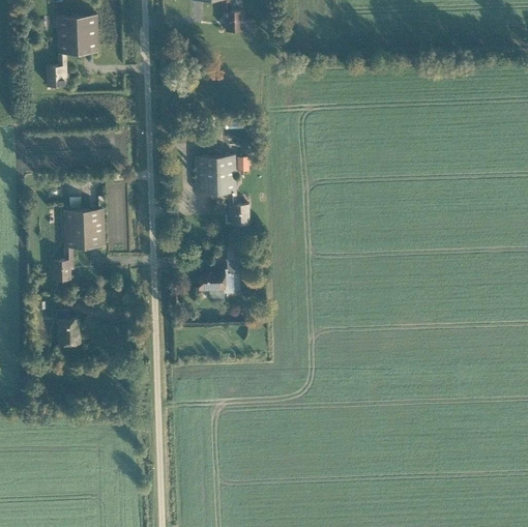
[(230,0),(189,0),(189,3),(223,2),(223,32),(244,32),(243,12),(231,12),(230,0)]
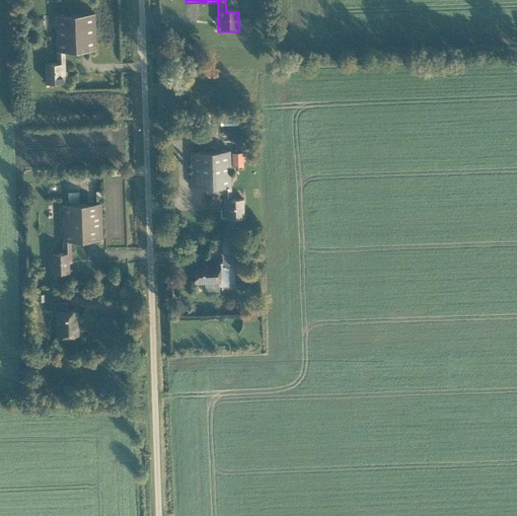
[(45,63),(46,84),(66,84),(65,52),(97,51),(95,15),(54,17),(56,63),(45,63)]
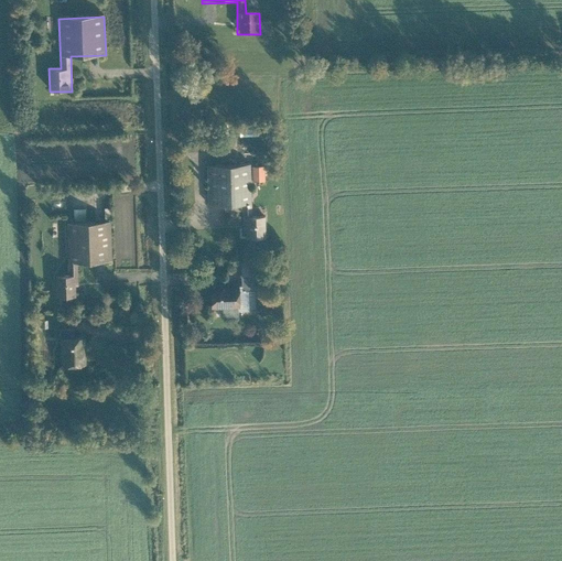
[(240,127),(240,139),(260,139),(260,126),(240,127)]
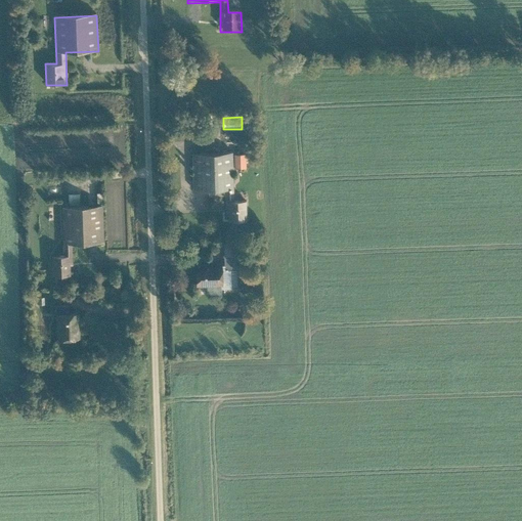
[(232,155),(193,156),(194,191),(209,191),(210,199),(226,199),(226,222),(247,222),(247,202),(233,202),(232,155)]
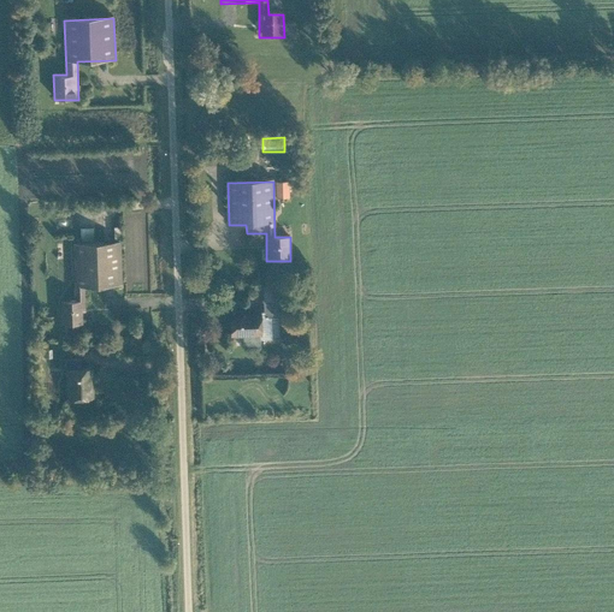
[(291,184),(278,184),(278,202),(290,203),(291,184)]
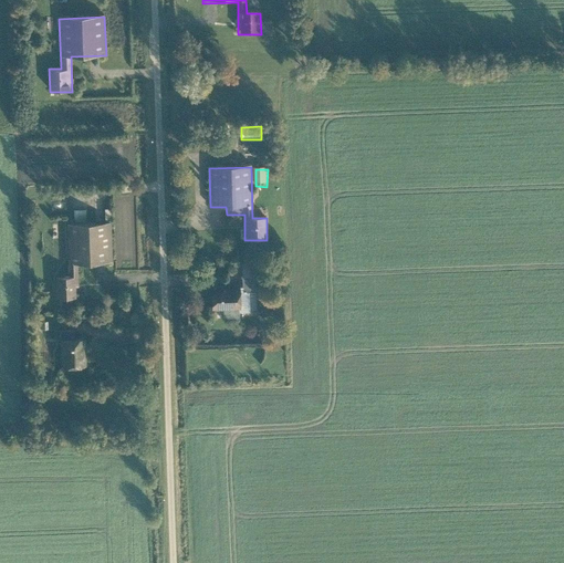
[(56,280),(56,301),(80,301),(79,267),(114,266),(113,223),(86,223),(86,214),(76,214),(77,227),(66,227),(69,279),(56,280)]
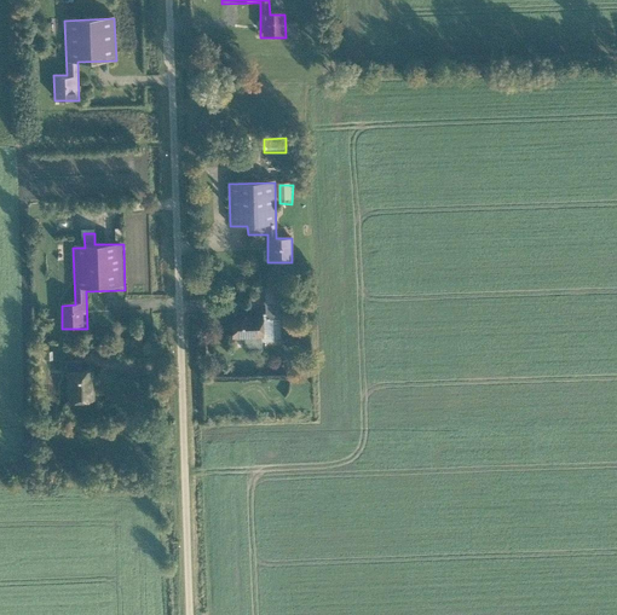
[(266,313),(230,314),(231,343),(264,342),(264,348),(274,348),(272,314),(288,314),(288,288),(265,288),(266,313)]
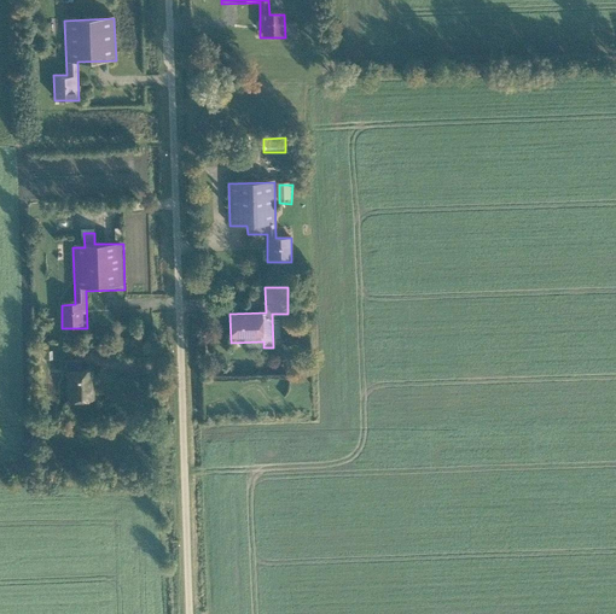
[(64,373),(65,403),(93,402),(92,373),(64,373)]
